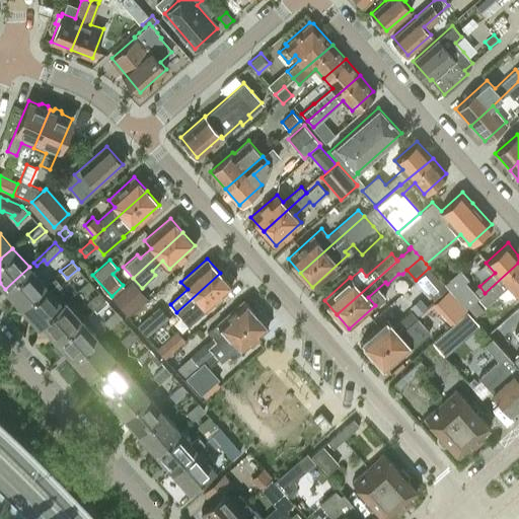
[(514,295),(518,290),(518,263),(485,293),(490,298),(505,285),(514,295)]
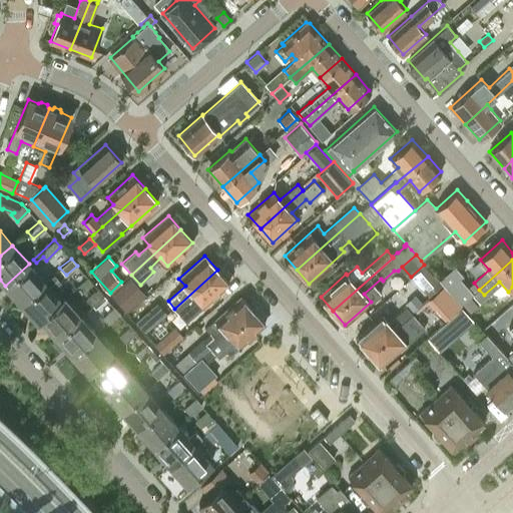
[(45,283),(44,282),(29,264),(5,286),(21,304),(45,283)]
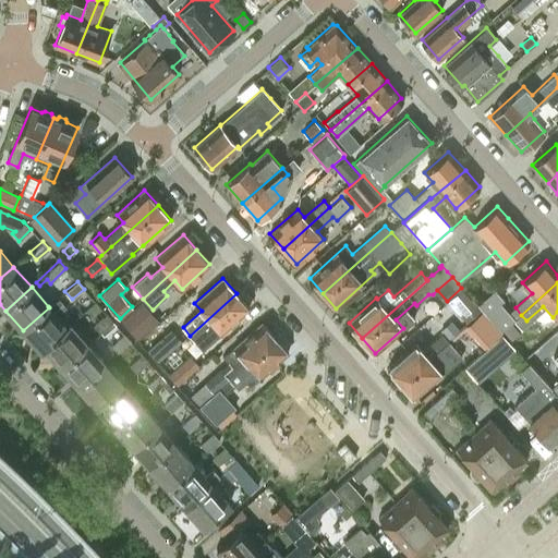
[(468,320),(480,311),(463,290),(450,301),(468,320)]
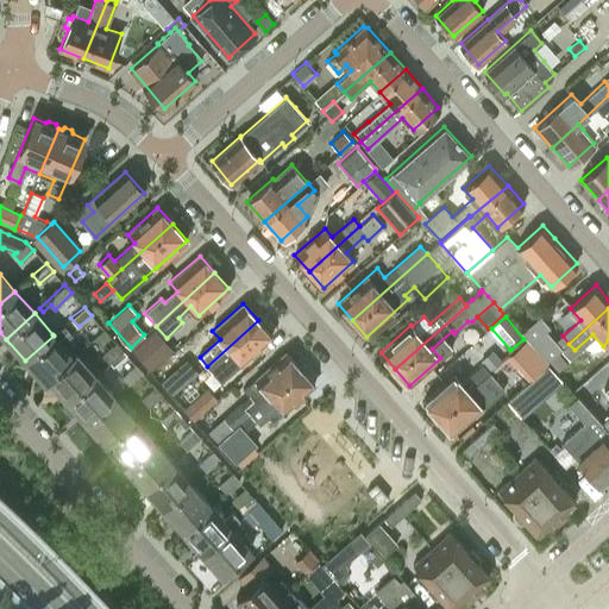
[(531,343),(548,327),(539,316),(521,333),(531,343)]
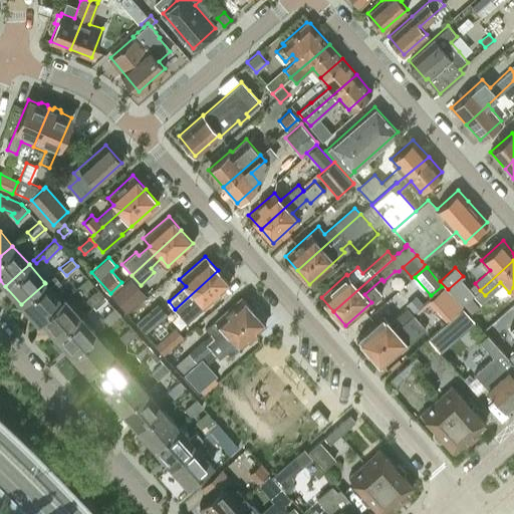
[(204,306),(229,284),(218,270),(175,309),(186,322),(204,306)]
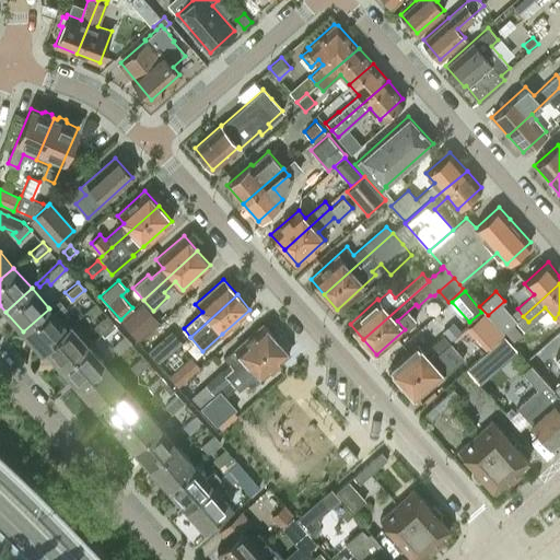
[(56,316),(67,306),(59,299),(48,307),(49,308),(23,331),(41,351),(67,328),(56,316)]
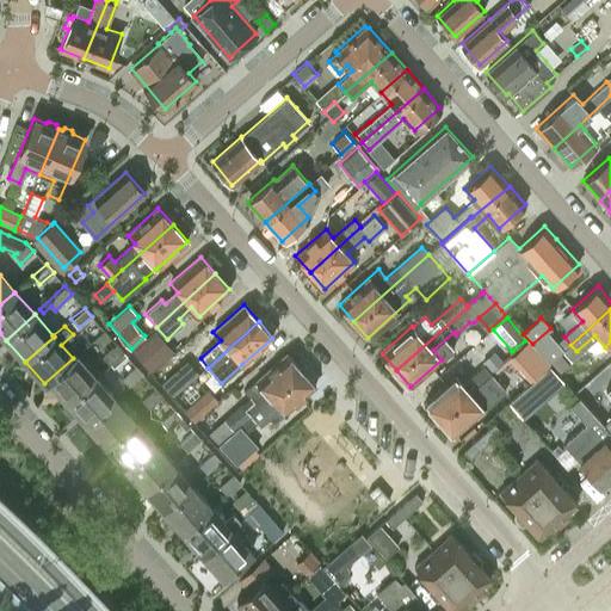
[(150,371),(173,351),(154,329),(131,350),(150,371)]
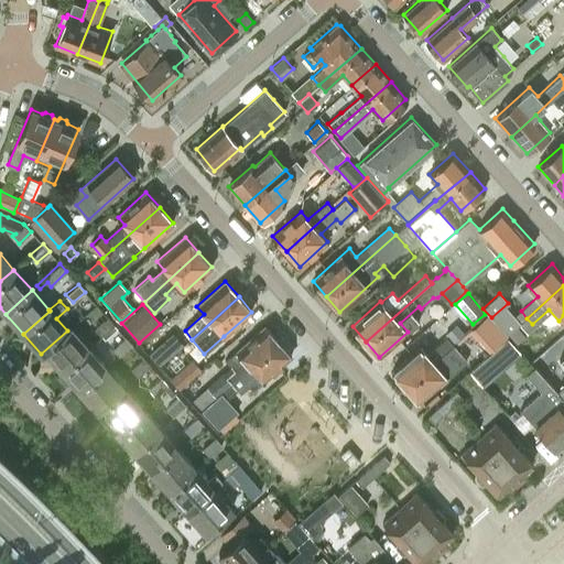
[(507,336),(506,336),(487,314),(470,328),(490,350),(507,336)]
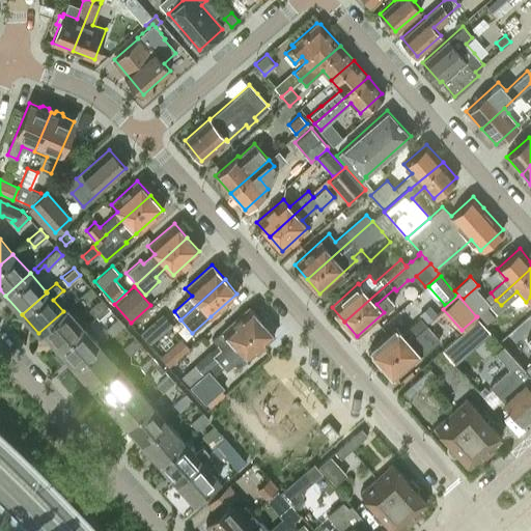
[(479,314),(487,307),(478,298),(471,304),(479,314)]
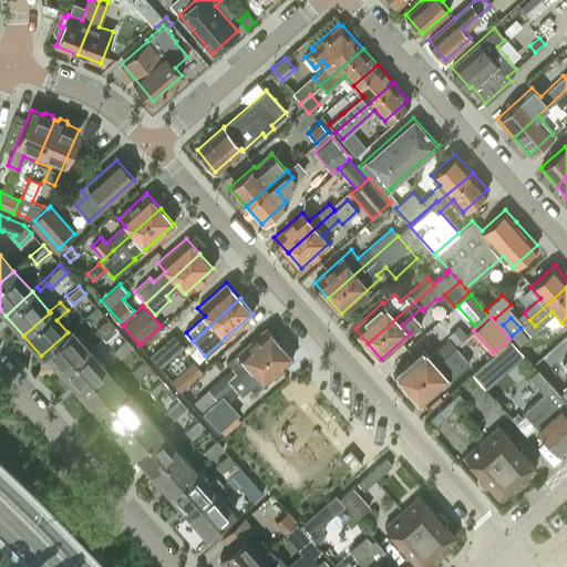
[(102,338),(114,326),(107,319),(95,330),(102,338)]
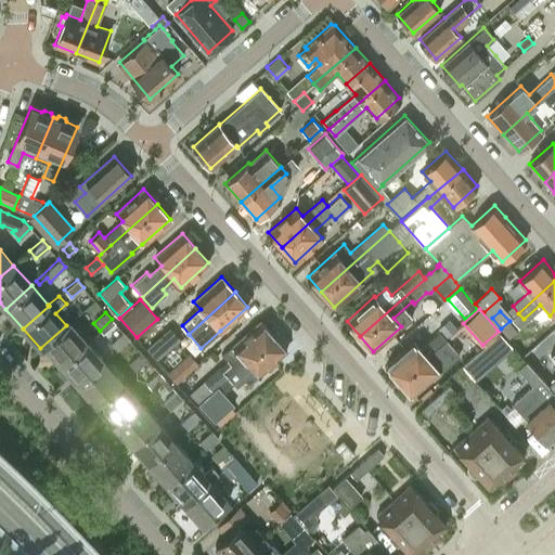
[(438,328),(447,337),(457,327),(450,319),(438,328)]
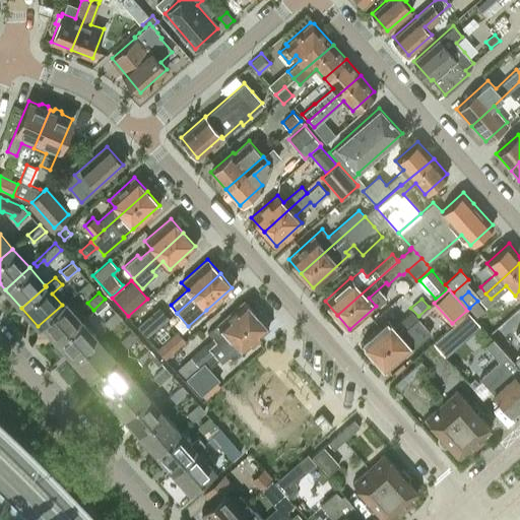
[(203,363),(256,315),(244,301),(207,332),(212,338),(178,369),(185,377),(202,362),(203,363)]
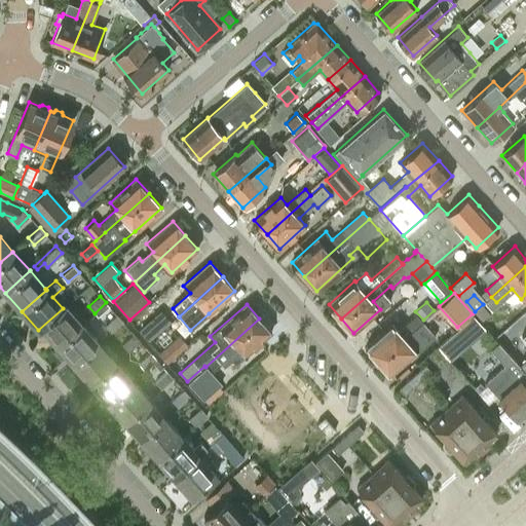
[(482,320),(490,312),(483,304),(475,311),(482,320)]
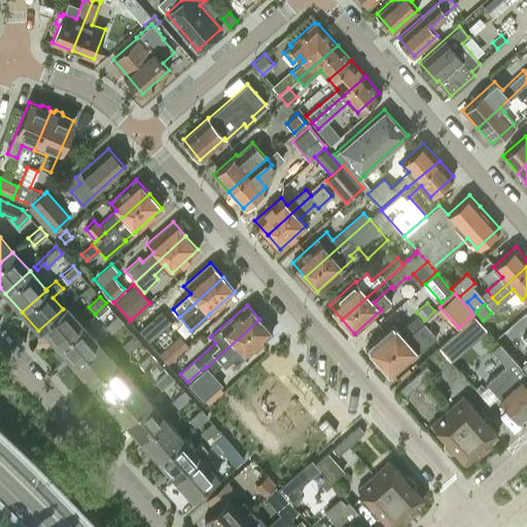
[(82,324),(67,307),(64,310),(63,309),(38,330),(39,331),(42,328),(59,347),(82,324)]
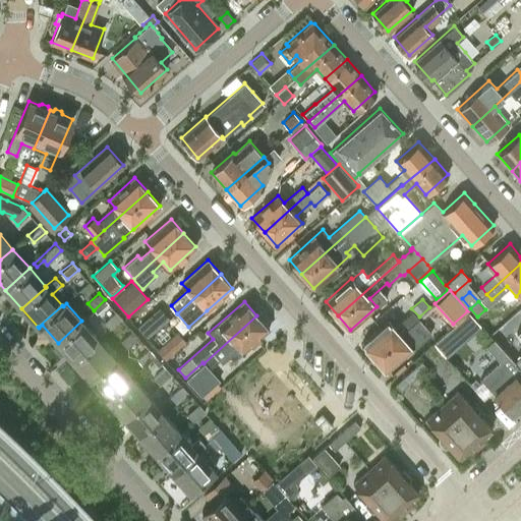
[(157,325),(167,316),(160,309),(151,317),(157,325)]
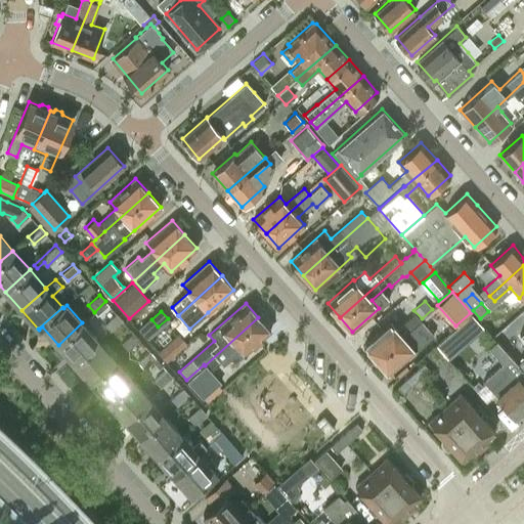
[(111,331),(123,320),(117,313),(104,323),(111,331)]
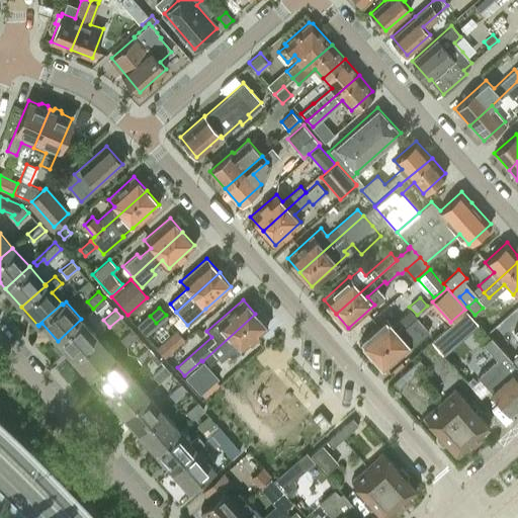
[(372,355),(416,317),(410,310),(393,326),(385,318),(360,341),(372,355)]
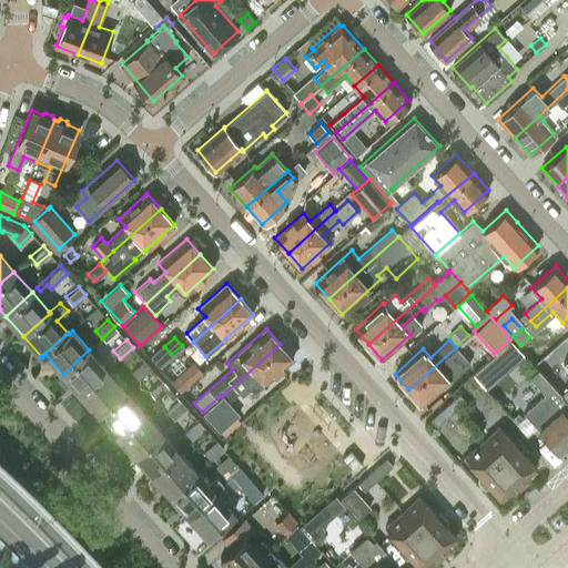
[(506,345),(492,358),(505,373),(524,356),(510,342),(506,345)]
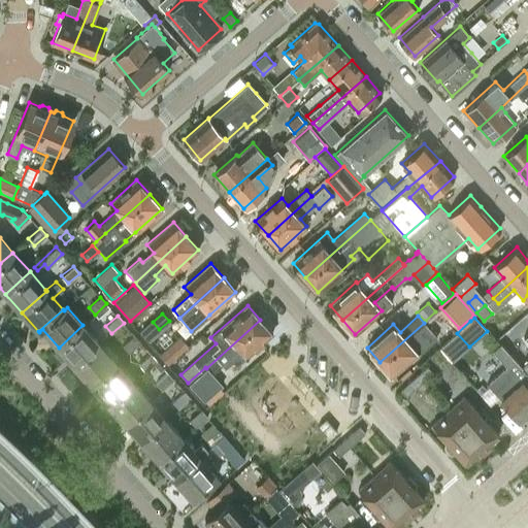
[(93,336),(99,332),(89,320),(83,325),(59,348),(75,366),(100,344),(93,336)]
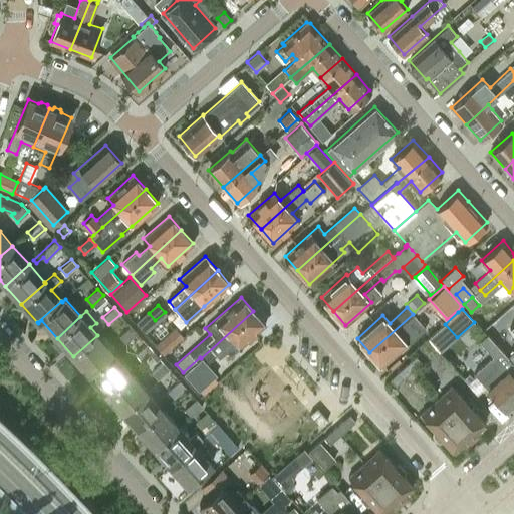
[(230,355),(265,324),(253,311),(201,358),(202,359),(185,374),(199,391),(216,375),(207,363),(216,355),(219,358),(226,353),(228,353),(230,355)]
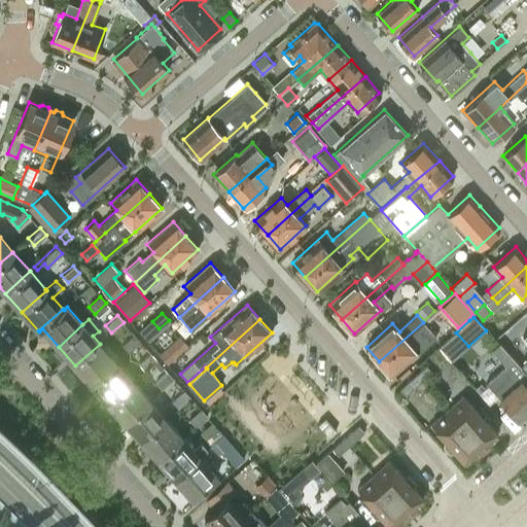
[(391,375),(435,336),(423,322),(379,361),(391,375)]
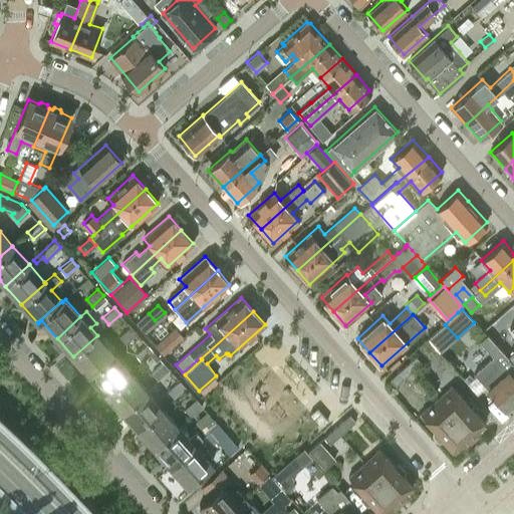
[(124,343),(136,332),(130,325),(118,336),(124,343)]
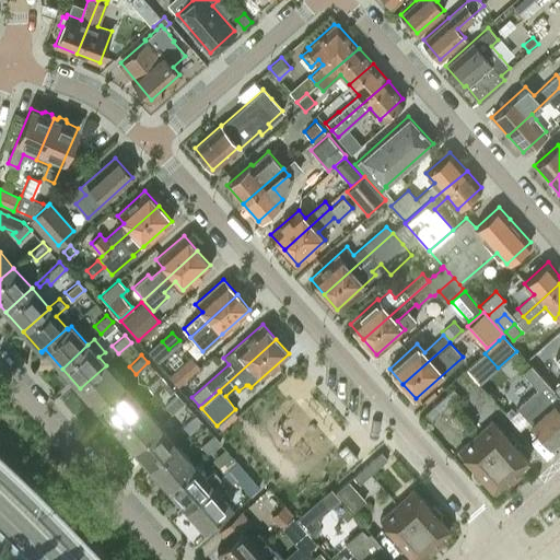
[(178,385),(200,365),(190,354),(168,375),(178,385)]
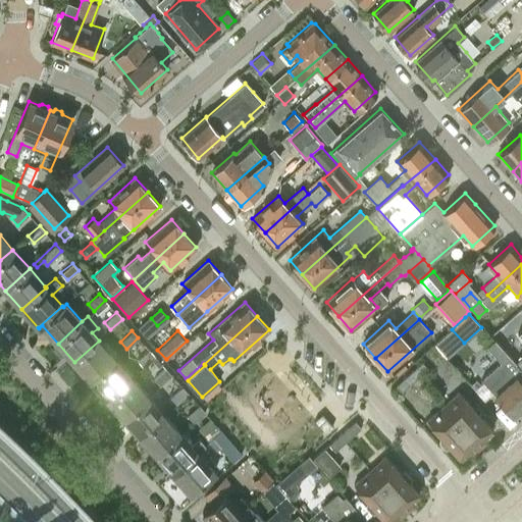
[(91,380),(115,359),(99,341),(74,362),(91,380)]
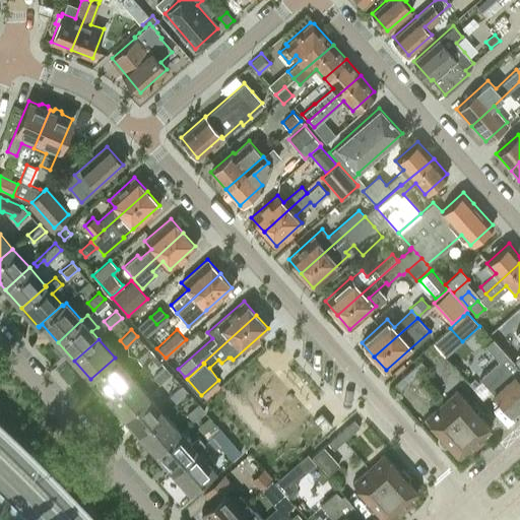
[(499,362),(480,378),(493,393),(510,411),(519,402),(519,380),(514,374),(519,369),(513,361),(499,345),(493,339),(485,346),(499,362)]
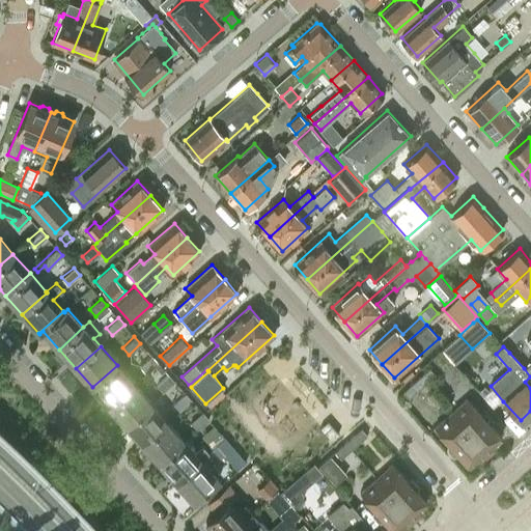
[(145,373),(158,362),(151,355),(139,366),(145,373)]
